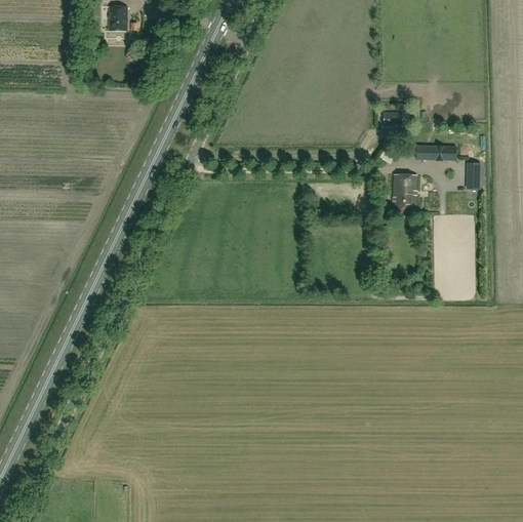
[(126,5),(107,5),(107,30),(126,30),(126,5)]
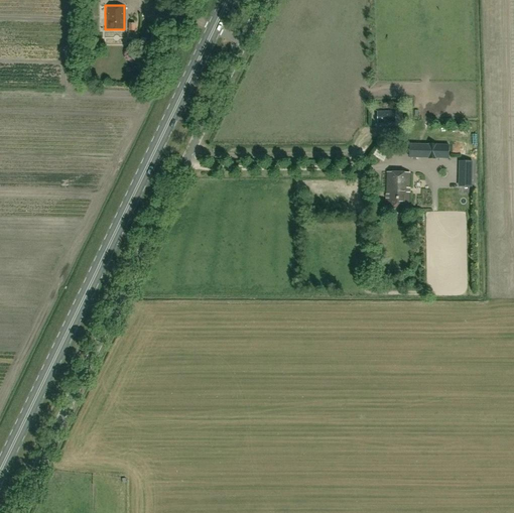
[(394,108),(376,108),(376,120),(394,120),(394,108)]
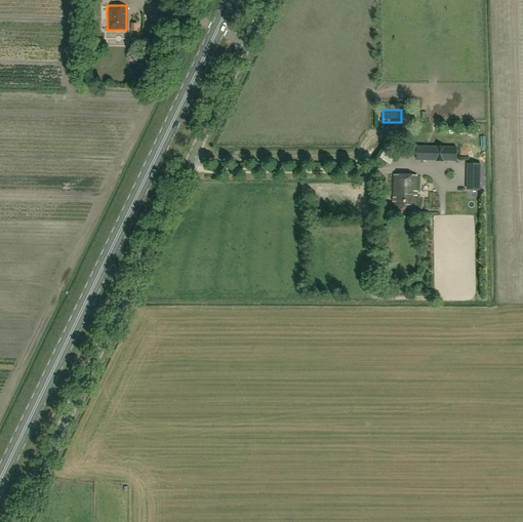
[(434,144),(415,143),(414,157),(434,158),(434,144)]
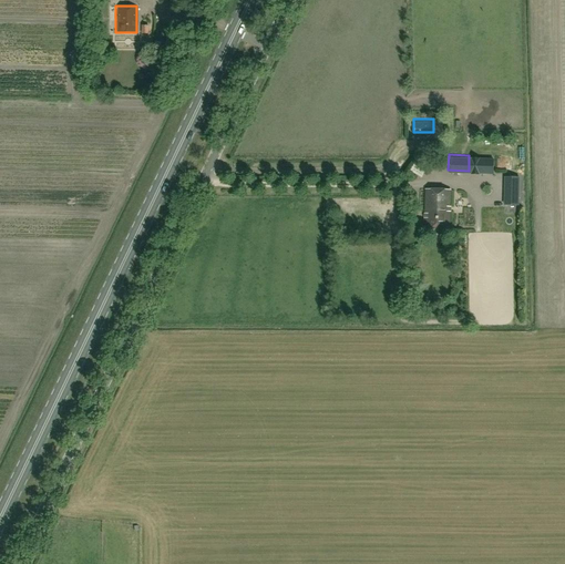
[(478,155),(478,171),(491,171),(492,155),(478,155)]
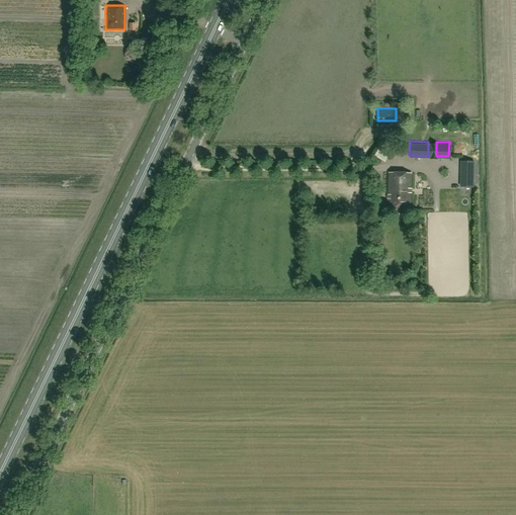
[(383,157),(389,150),(379,143),(374,150),(383,157)]
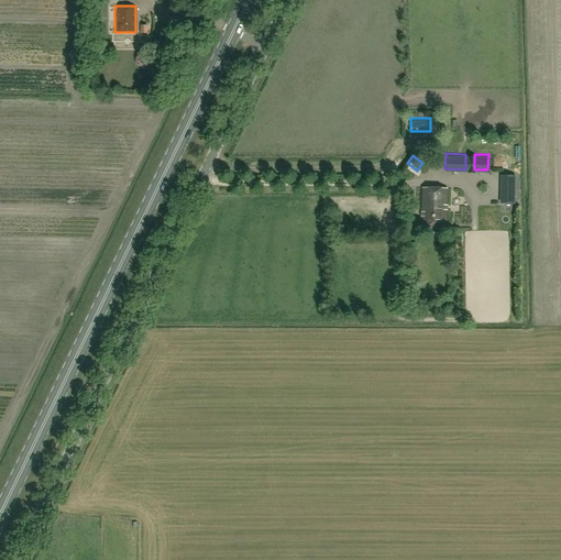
[(443,224),(444,186),(420,186),(419,224),(443,224)]
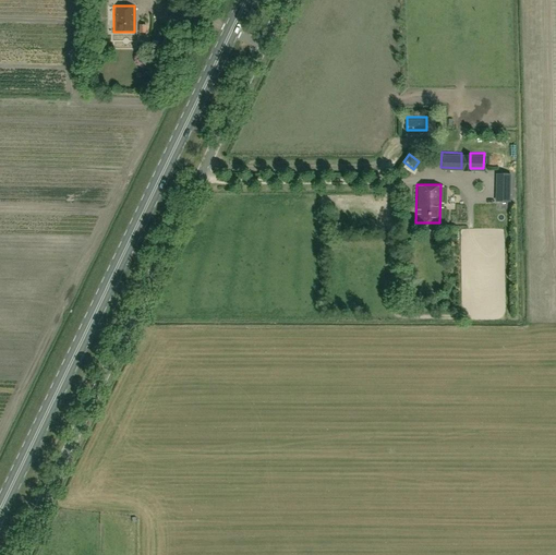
All buildings are outlined.
